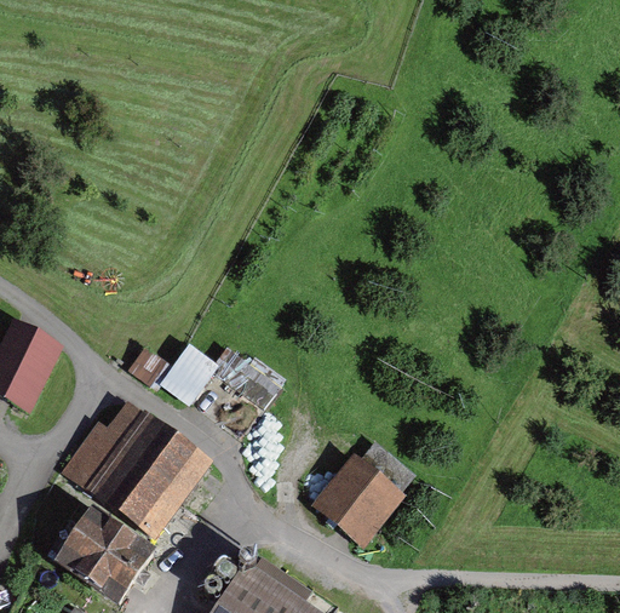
[(0,328),(0,391),(27,405),(58,341),(7,315),(0,328)]
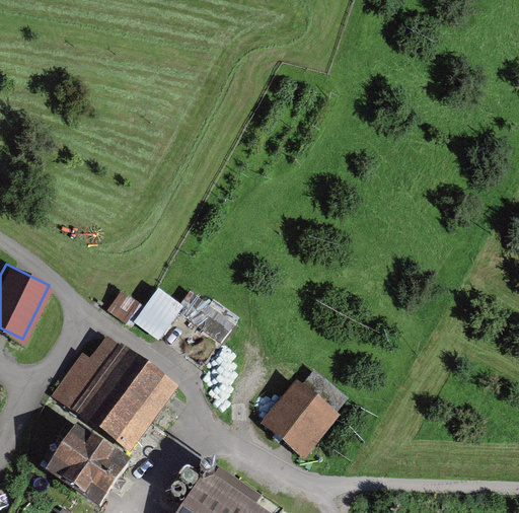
[(109,306),(159,341),(192,293),(165,276),(147,302),(123,286),(109,306)]
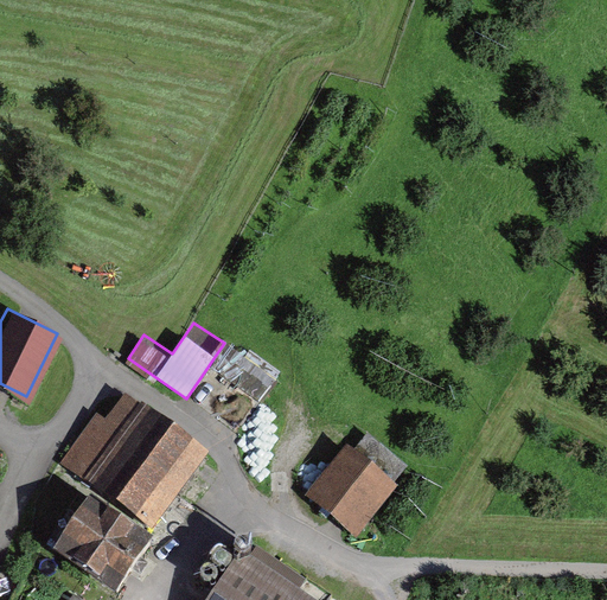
[(148,531),(210,452),(128,389),(108,416),(93,404),(51,458),(148,531)]
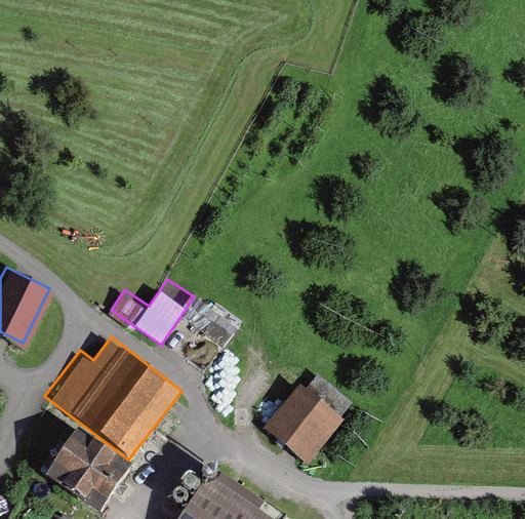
[(307,462),(344,417),(300,383),(265,426),(307,462)]
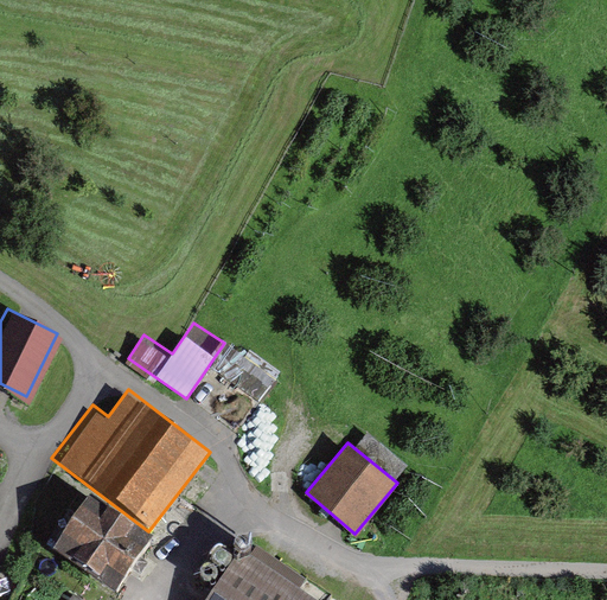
[(114,588),(148,535),(85,493),(50,547),(114,588)]
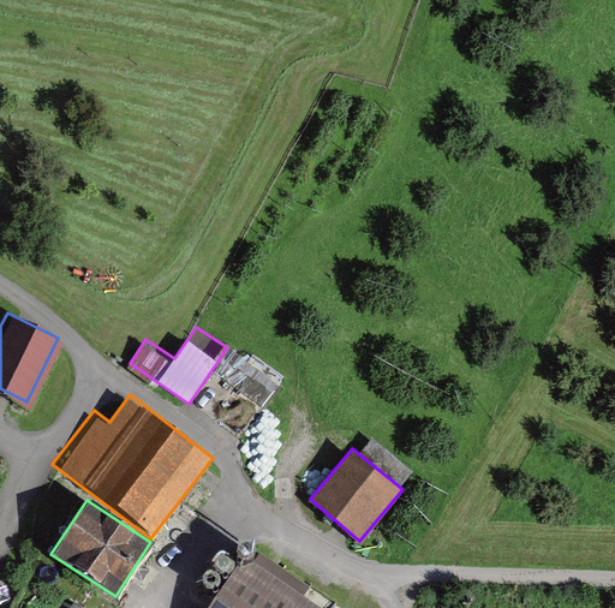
[(322,607),(254,560),(219,607),(322,607)]
